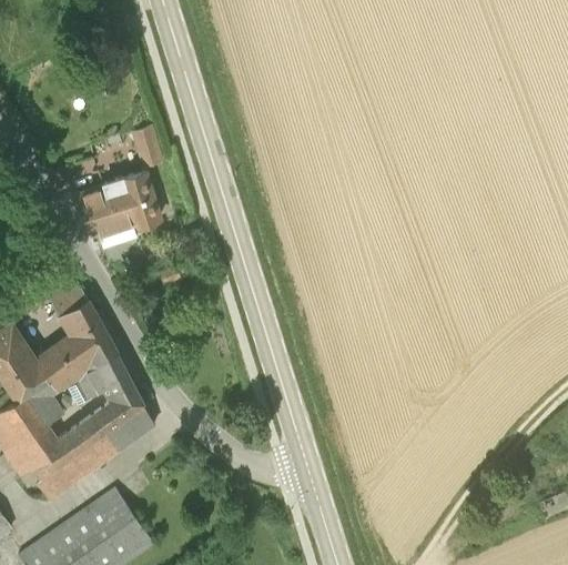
[(133,134),(143,168),(161,162),(150,129),(133,134)]
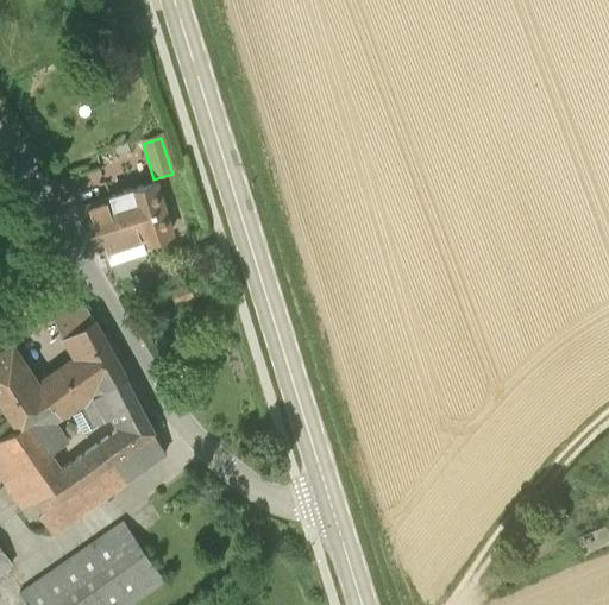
[(156,184),(111,199),(119,224),(138,218),(146,243),(171,234),(156,184)]
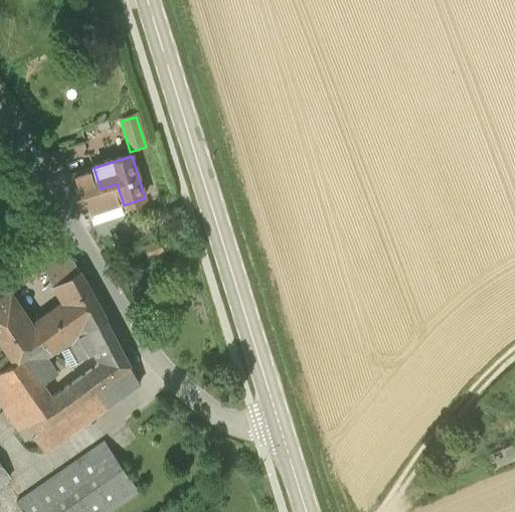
[(101,189),(94,168),(69,175),(86,217),(124,205),(117,184),(101,189)]
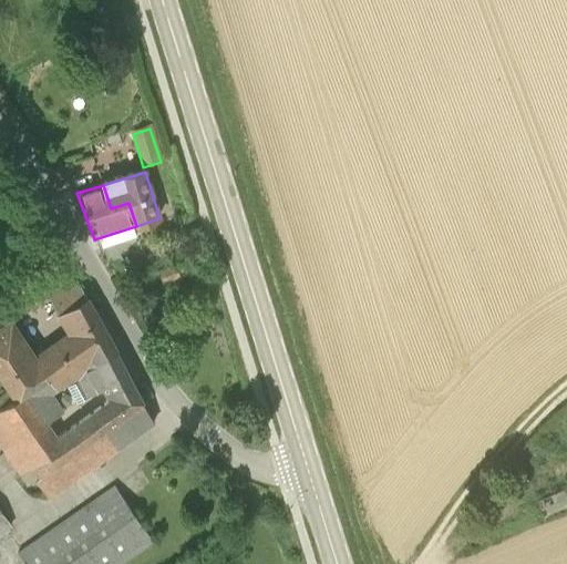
[(32,274),(41,288),(60,277),(51,263),(32,274)]
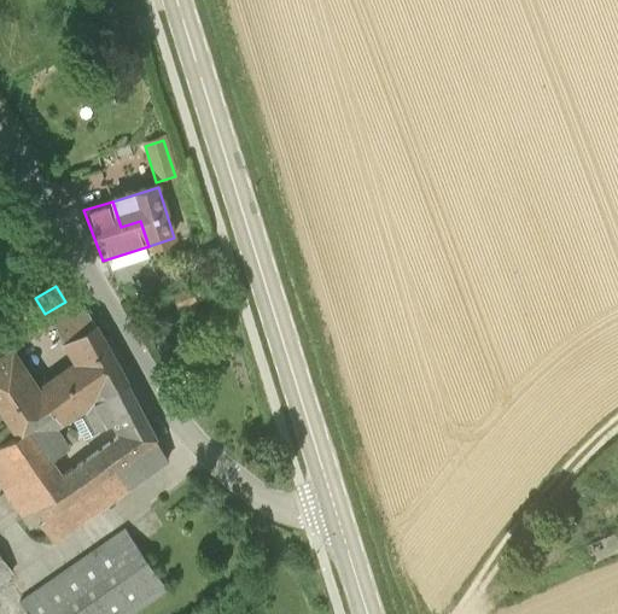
[(191,290),(172,297),(178,313),(197,304),(191,290)]
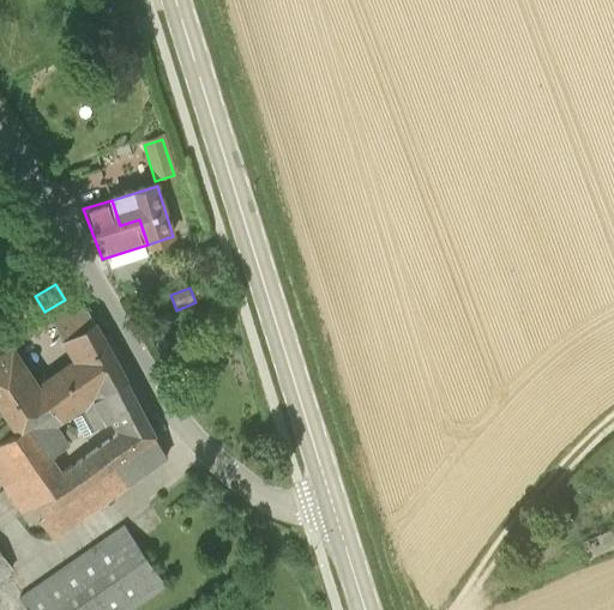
[(59,342),(72,362),(74,366),(40,390),(52,411),(53,412),(60,423),(79,411),(91,404),(86,396),(102,384),(108,392),(125,381),(106,344),(85,307),(54,327),(61,340),(59,342)]
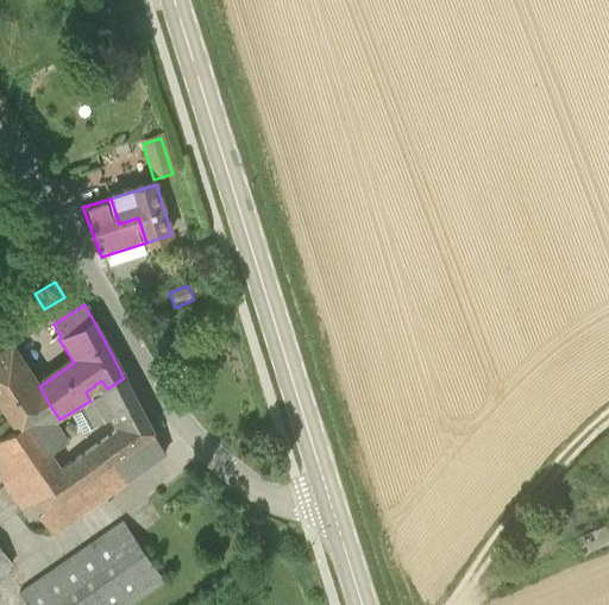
[(39,386),(38,386),(12,347),(0,354),(0,402),(17,428),(51,408),(39,386)]
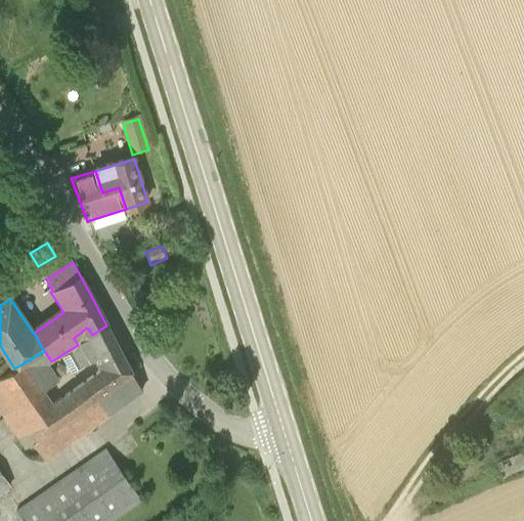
[(72,376),(81,371),(93,361),(97,368),(121,351),(106,326),(92,335),(87,328),(74,338),(78,345),(68,351),(69,354),(61,358),(72,376)]
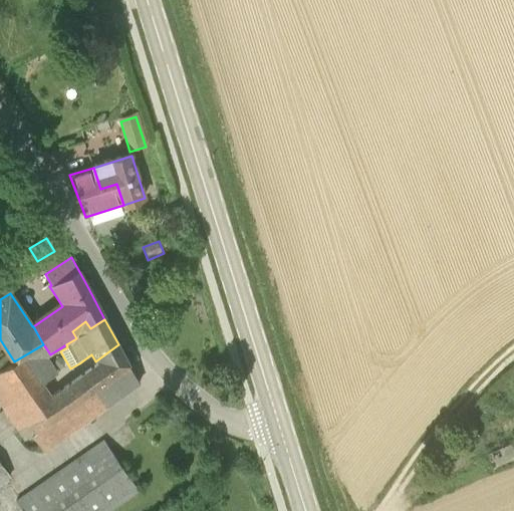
[(50,354),(44,345),(0,372),(0,402),(26,442),(33,437),(44,454),(94,418),(140,385),(118,344),(95,361),(97,363),(52,397),(43,385),(58,374),(48,359),(60,351),(67,347),(66,344),(50,354)]
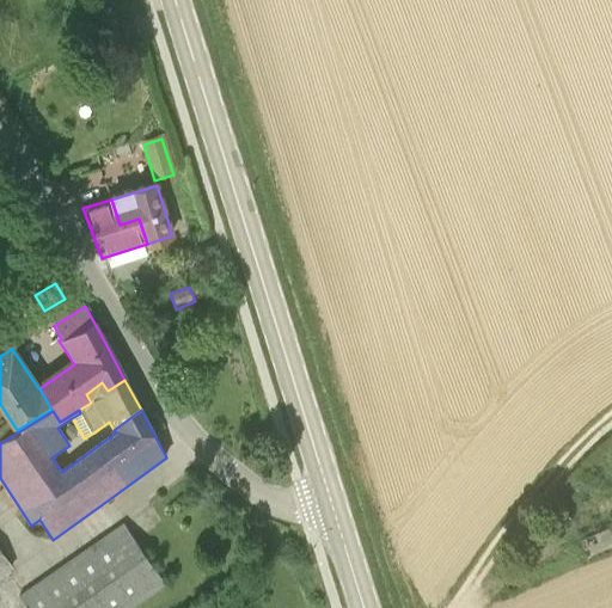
[(134,607),(166,585),(124,526),(19,600),(24,607),(134,607)]
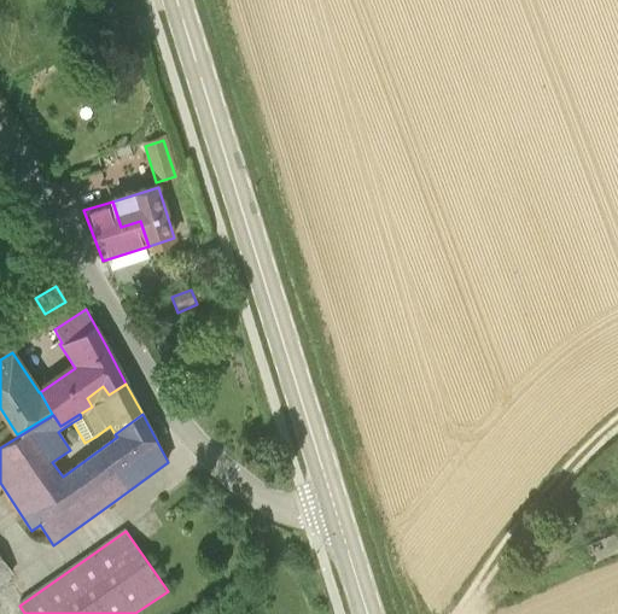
[(617,551),(617,533),(586,548),(592,563),(617,551)]
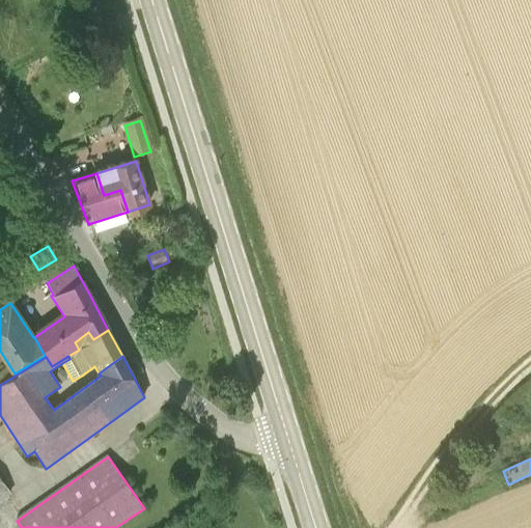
[(0,500),(10,493),(0,478),(0,500)]
